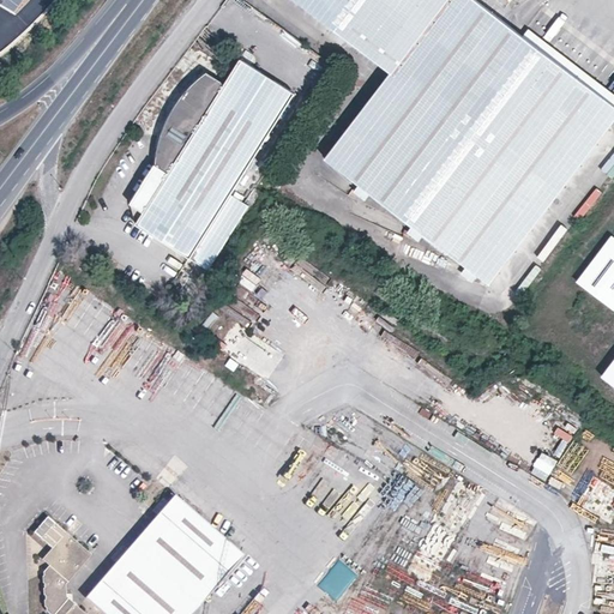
[(296,0),(391,72),(326,158),(360,184),(371,193),(384,203),(414,224),(426,234),(468,265),(479,275),(491,284),(613,122),(613,104),(565,67),(527,37),(476,0),(296,0)]
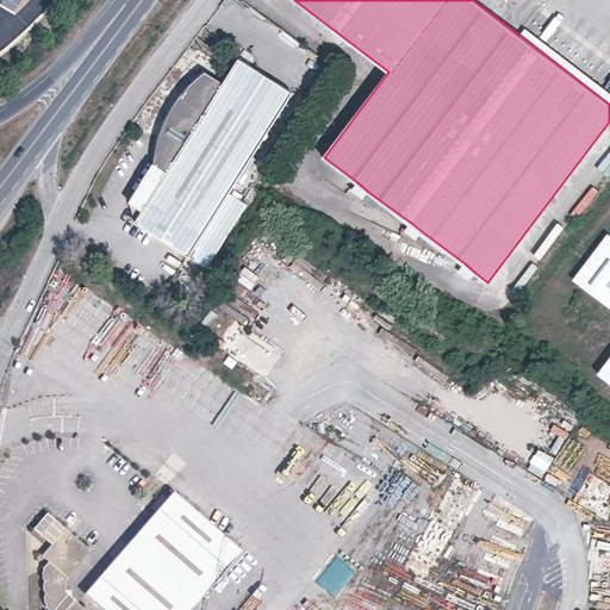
[(609,93),(529,31),(523,37),(561,67),(609,104),(609,93)]
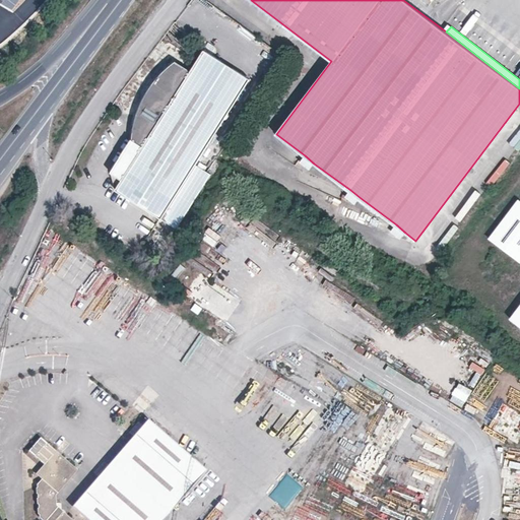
[(250,78),(204,50),(191,71),(176,61),(171,64),(165,70),(157,76),(150,87),(143,102),(138,113),(135,125),(132,139),(112,172),(123,179),(116,189),(176,228),(210,174),(196,165),(205,149),(250,78)]
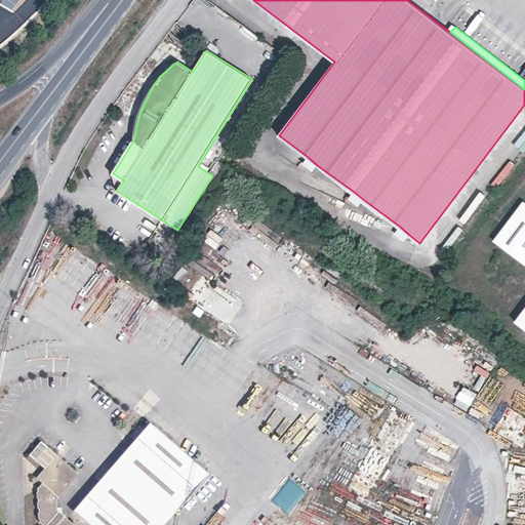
[(317,165),(308,157),(303,164),(313,170),(317,165)]
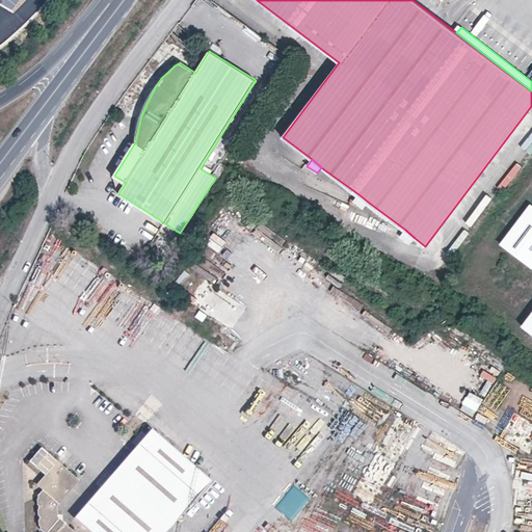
[(364,209),(369,203),(358,194),(353,201),(364,209)]
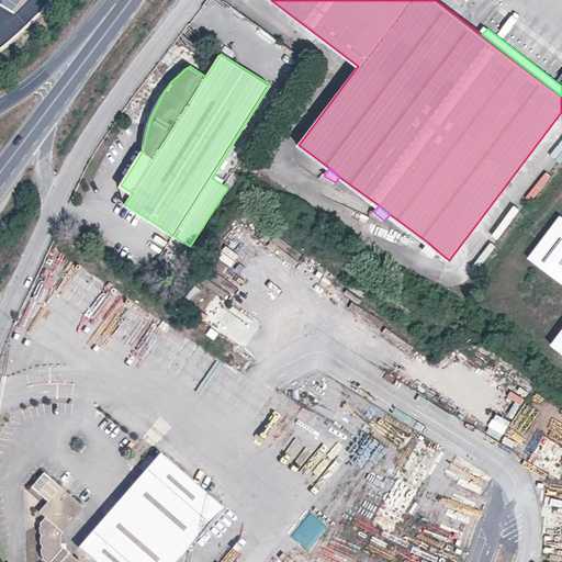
[(434,257),(438,251),(428,243),(423,249),(434,257)]
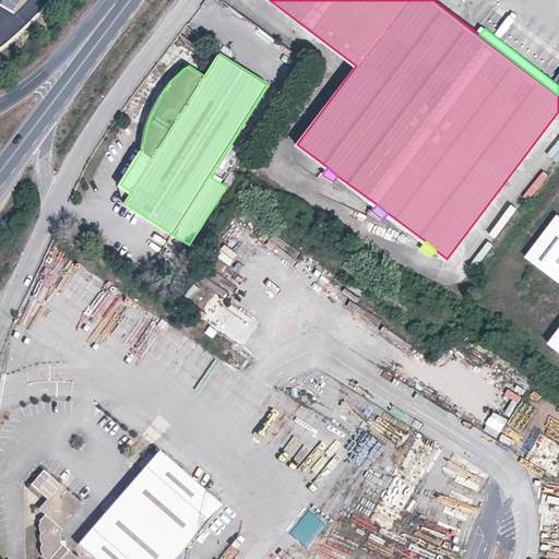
[(558,328),(548,342),(558,349),(558,328)]
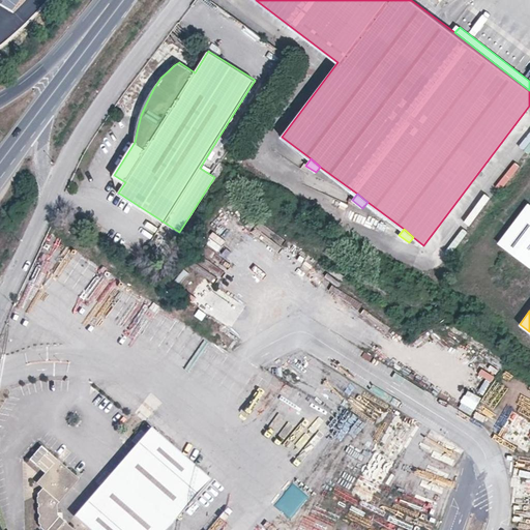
[(151,428),(75,516),(90,529),(165,529),(210,478),(151,428)]
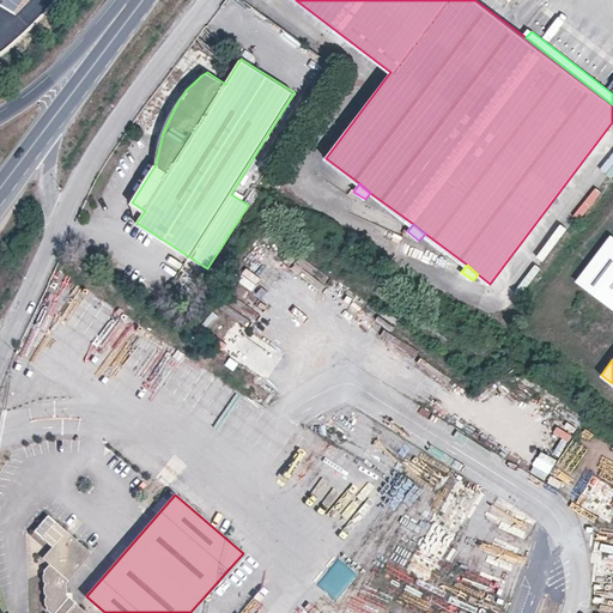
[(91,553),(48,516),(35,532),(53,546),(48,551),(49,564),(43,571),(46,608),(50,612),(86,612),(66,595),(65,583),(91,553)]
